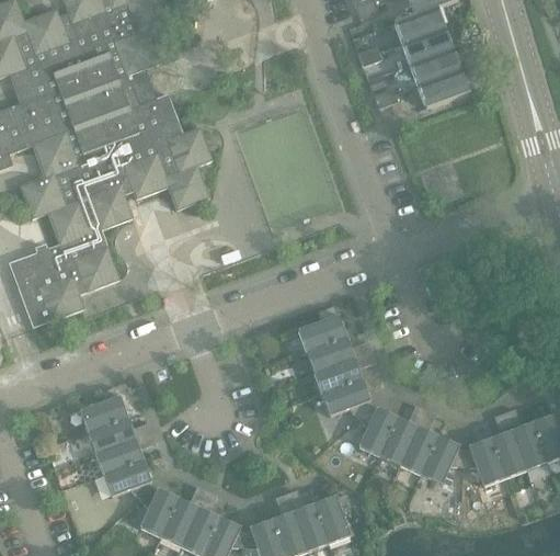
[(0,157),(32,145),(44,176),(19,185),(31,218),(46,212),(58,244),(8,262),(32,327),(83,308),(78,293),(118,279),(100,228),(130,216),(123,194),(130,191),(134,197),(166,186),(174,208),(208,196),(196,165),(212,159),(200,126),(182,133),(168,94),(138,104),(127,75),(159,63),(147,31),(171,22),(162,0),(61,0),(68,16),(59,20),(55,7),(22,19),(15,0),(3,0),(0,1),(0,76),(8,72),(19,103),(0,110),(0,157)]
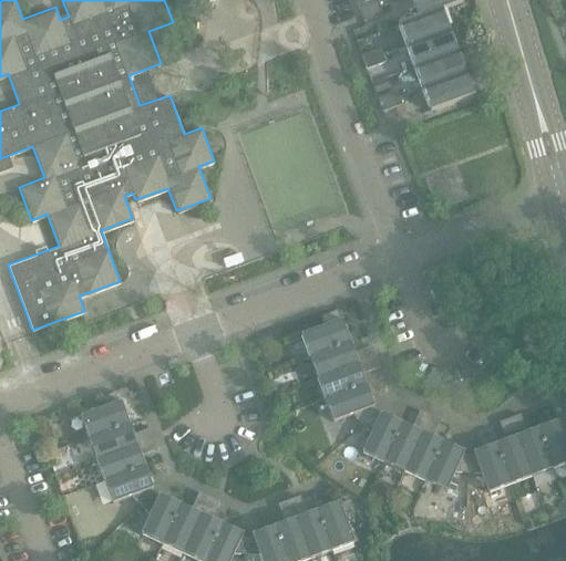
[(368,2),(372,14),(382,11),(378,0),(374,0),(368,2)]
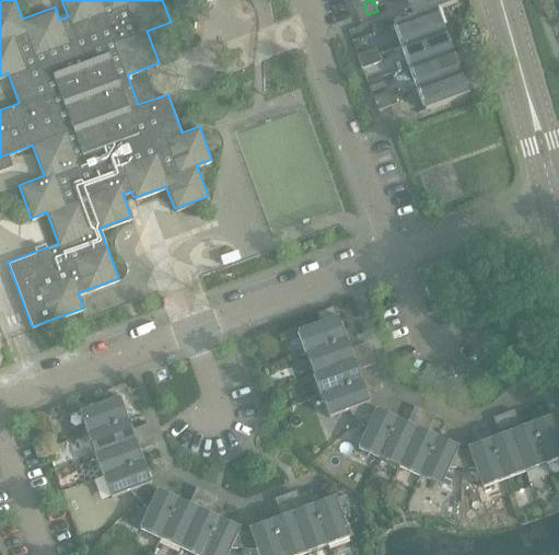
[(407,0),(412,13),(412,14),(434,7),(435,7),(452,0),(407,0)]
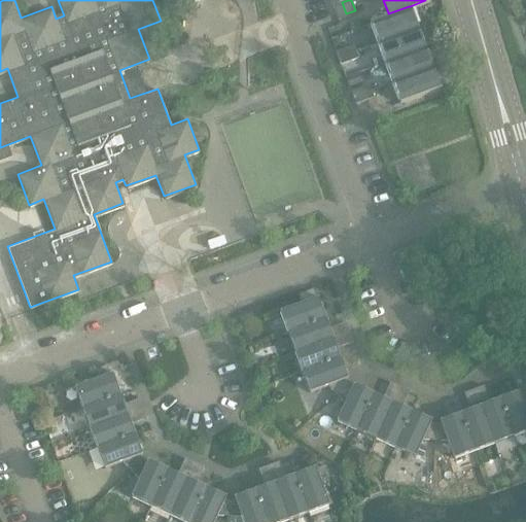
[(338,16),(346,13),(342,2),(332,5),(338,16)]
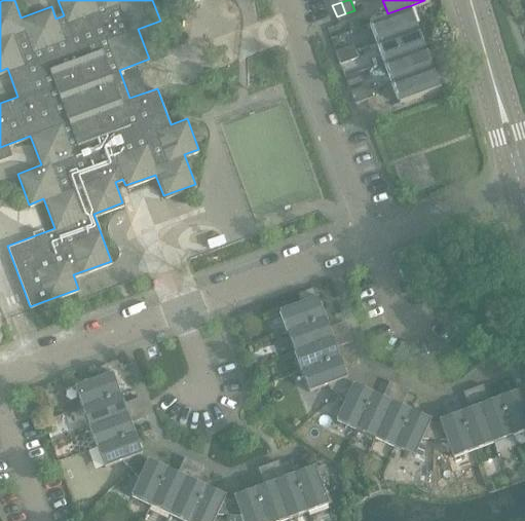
[(416,26),(409,6),(408,6),(387,13),(387,12),(368,20),(376,41),(416,26)]
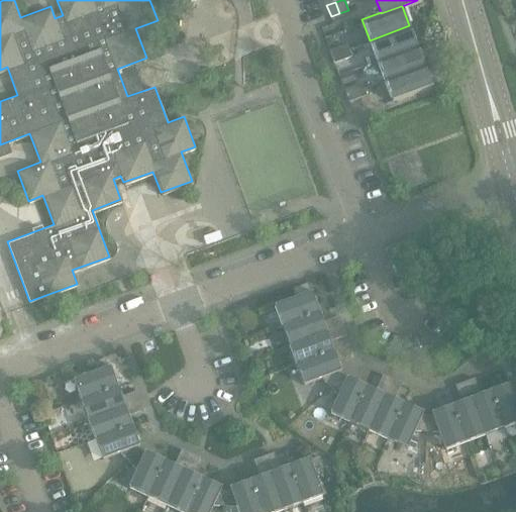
[(416,44),(409,25),(370,40),(377,60),(416,44)]
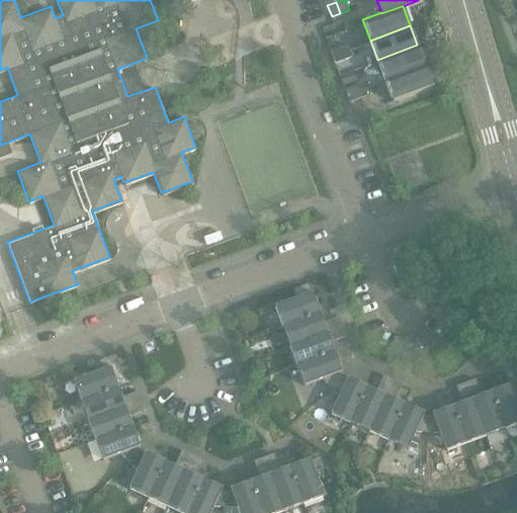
[(339,45),(343,57),(352,54),(347,41),(339,45)]
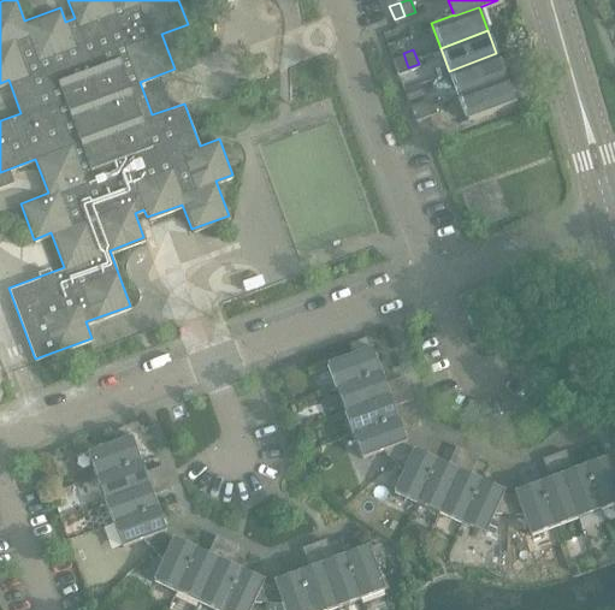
[(398,71),(408,67),(403,53),(392,58),(398,71)]
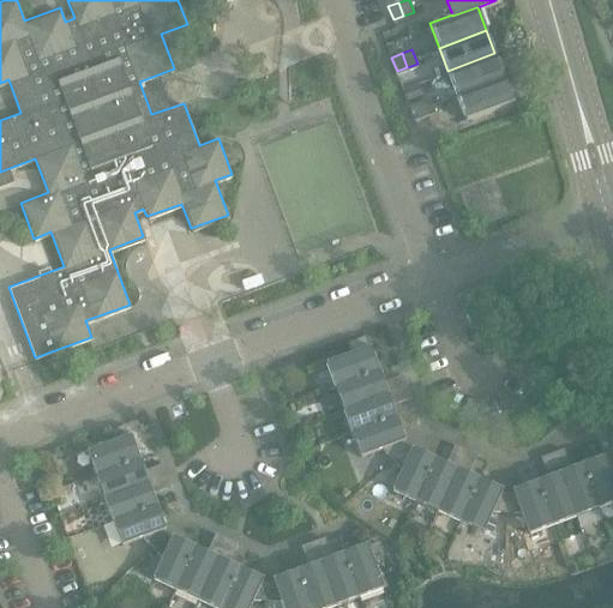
[(448,71),(456,94),(503,77),(494,53),(448,71)]
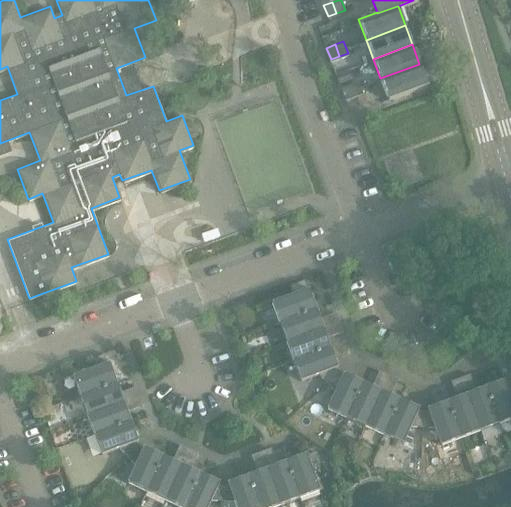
[(426,84),(419,64),(380,78),(387,98),(426,84)]
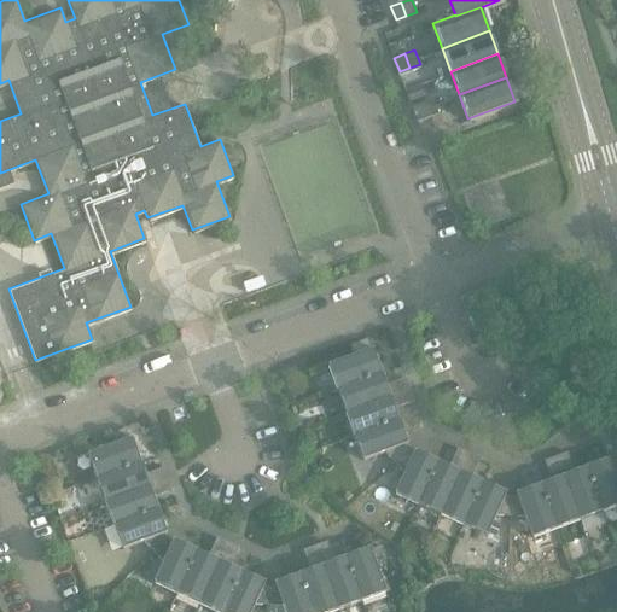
[(421,100),(426,114),(437,110),(432,97),(421,100)]
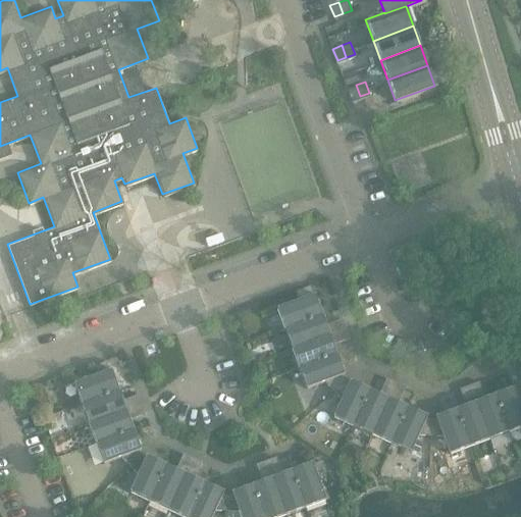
[(352,99),(360,96),(356,85),(348,88),(352,99)]
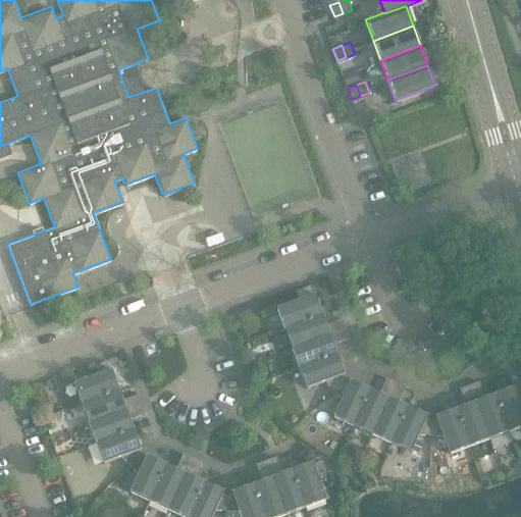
[(276,307),(283,326),(320,313),(313,293),(311,294),(308,285),(294,290),(297,299),(276,307)]
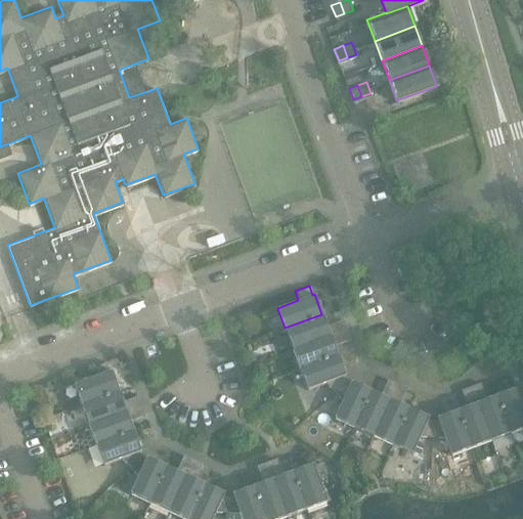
[(325,325),(321,314),(285,328),(292,347),(329,334),(346,328),(343,318),(325,325)]
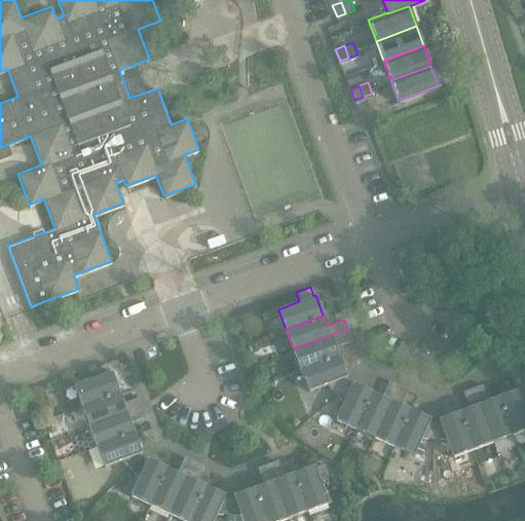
[(293,348),(300,368),(337,355),(334,345),(351,338),(347,329),(330,335),(293,348)]
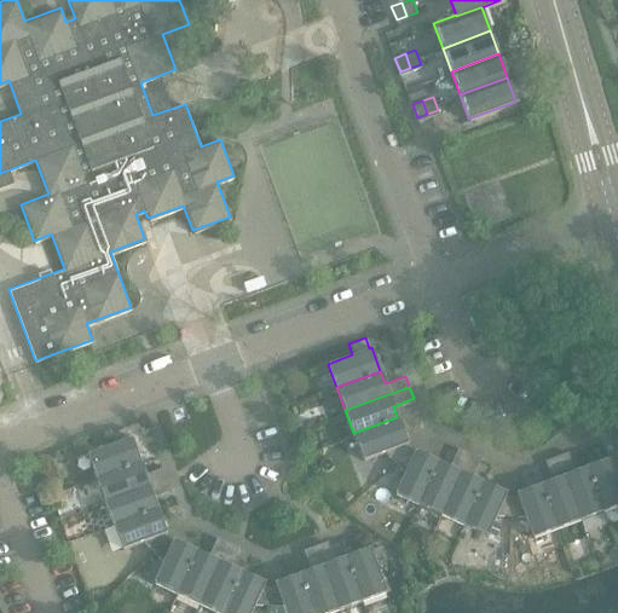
[(406,443),(397,417),(353,433),(363,458),(383,451),(394,461),(408,446),(405,443),(406,443)]
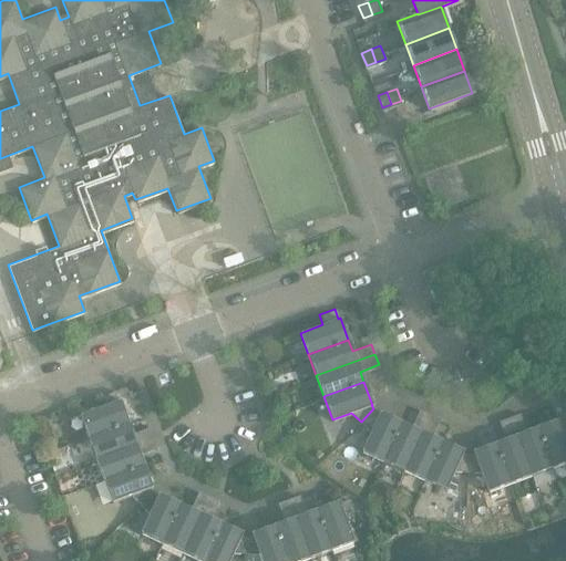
[(80,415),(88,437),(129,422),(120,400),(119,401),(114,391),(99,396),(103,406),(80,415)]
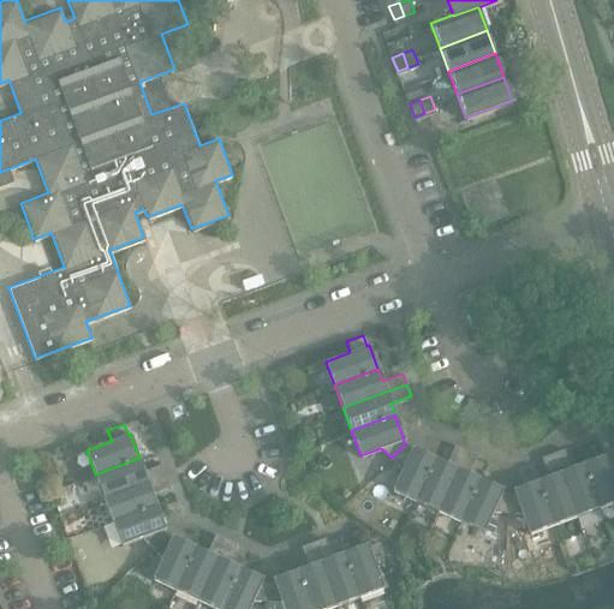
[(416,499),(437,508),(457,465),(465,447),(454,442),(446,460),(435,455),(416,499)]
